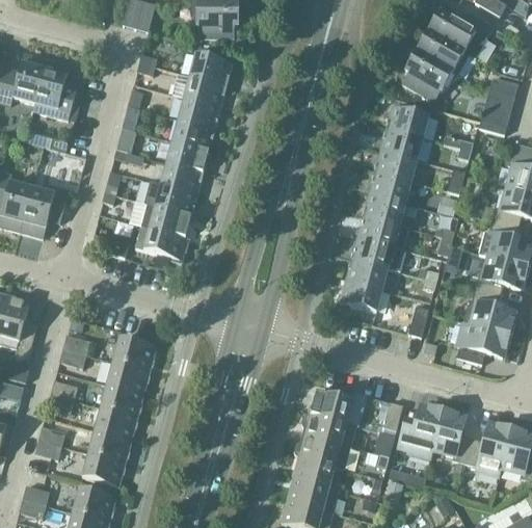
[(135,29),(142,1),(138,0),(129,0),(123,25),(135,29)]
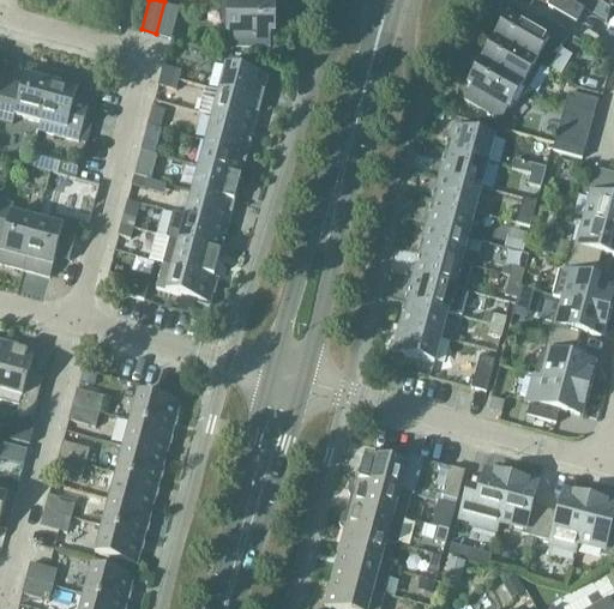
[(548,0),(548,4),(576,19),(584,6),(573,0),(548,0)]
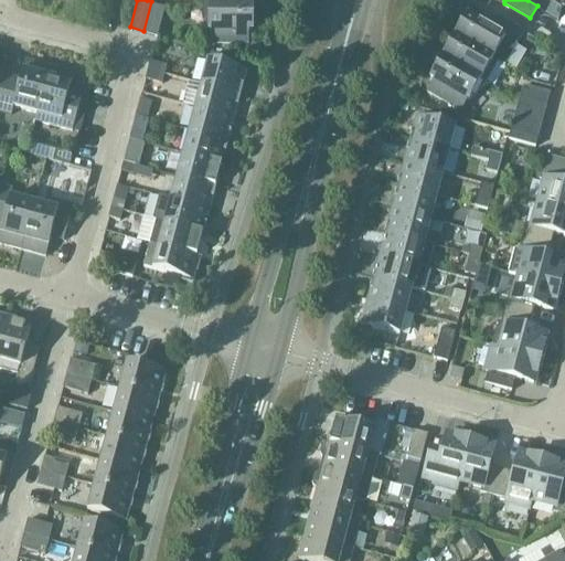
[(551,0),(545,10),(557,18),(562,4),(554,0),(551,0)]
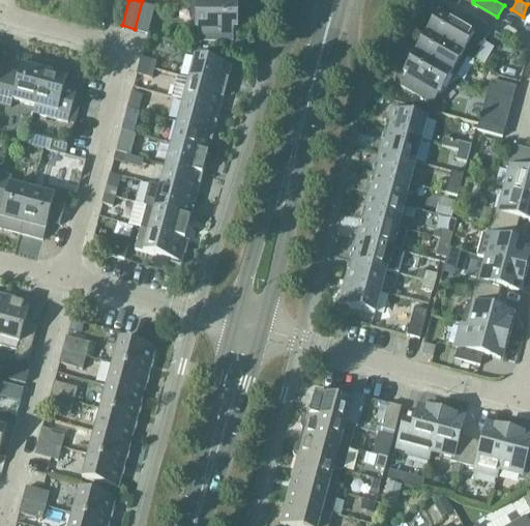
[(142,1),(135,29),(147,32),(155,5),(142,1)]
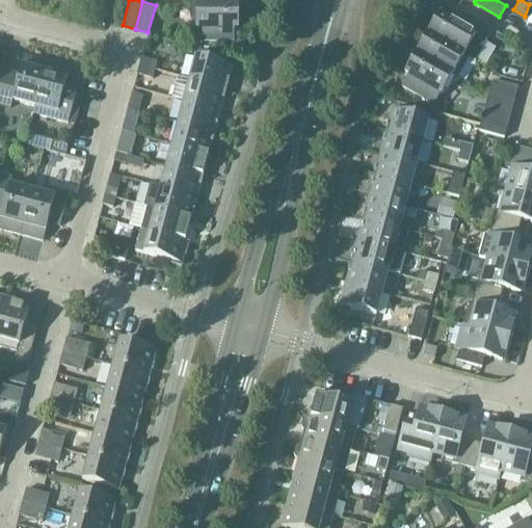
[(238,26),(238,3),(191,3),(195,23),(195,26),(197,26),(197,38),(233,38),(233,26),(238,26)]
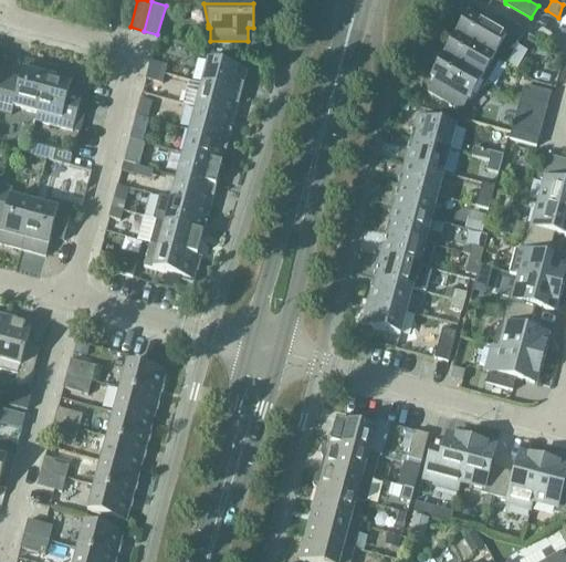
[(517,42),(524,30),(499,14),(491,27),(468,12),(456,33),(500,59),(506,62),(517,42)]
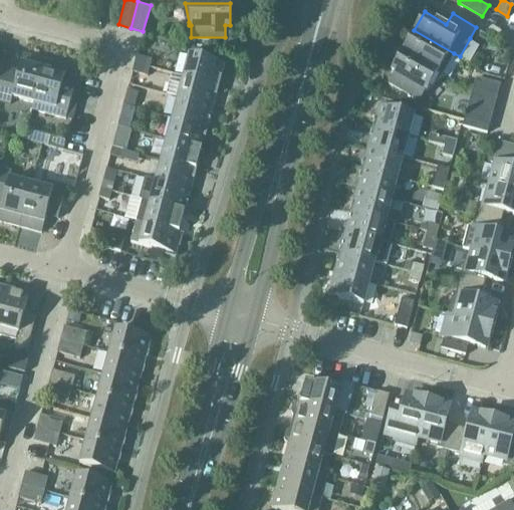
[(497,46),(502,36),(488,29),(483,39),(497,46)]
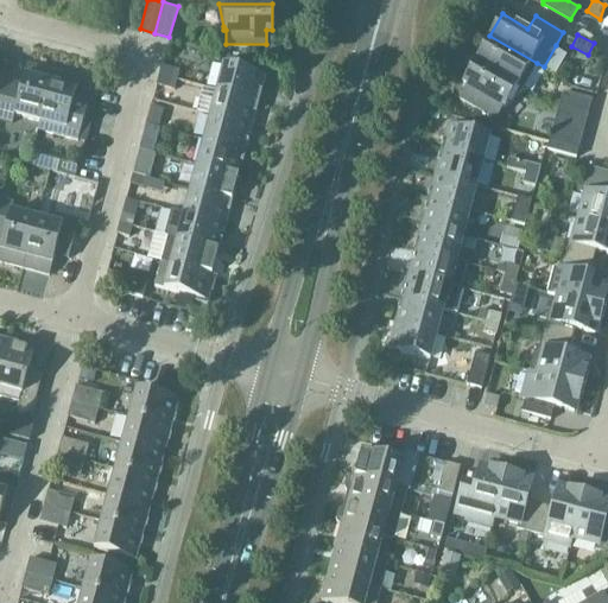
[(523,86),(537,63),(489,36),(476,59),(523,86)]
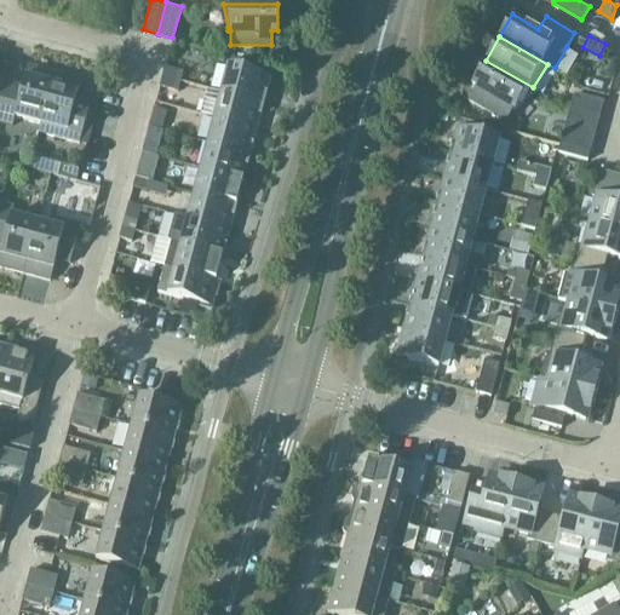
[(517,104),(533,87),(486,61),(472,82),(477,86),(470,98),(486,107),(504,118),(506,119),(512,107),(515,107),(517,104)]
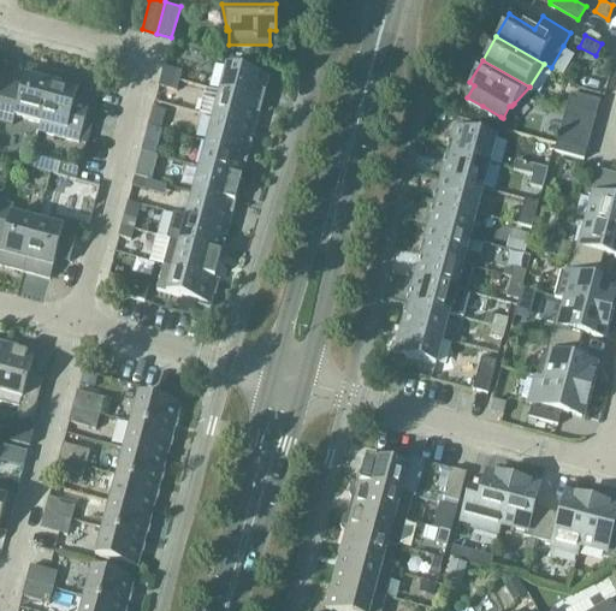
[(41,119),(54,70),(28,63),(21,88),(7,84),(0,110),(0,117),(13,122),(16,113),(41,119)]
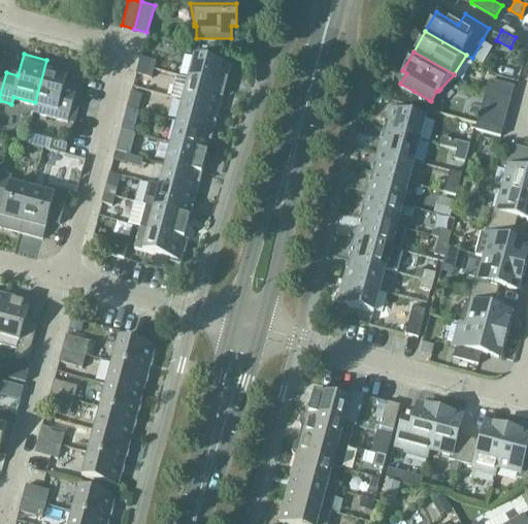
[(138,62),(149,65),(152,57),(140,54),(138,62)]
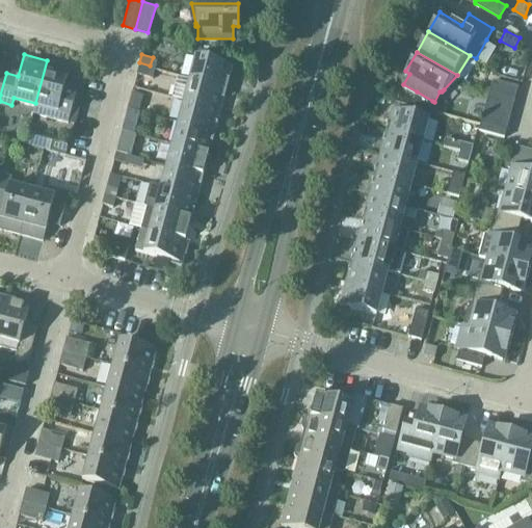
[(195,54),(190,76),(227,86),(232,63),(195,54)]
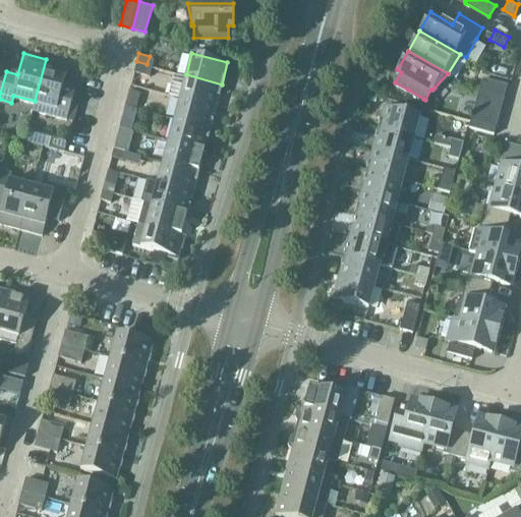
[(490,57),(488,67),(506,71),(508,61),(490,57)]
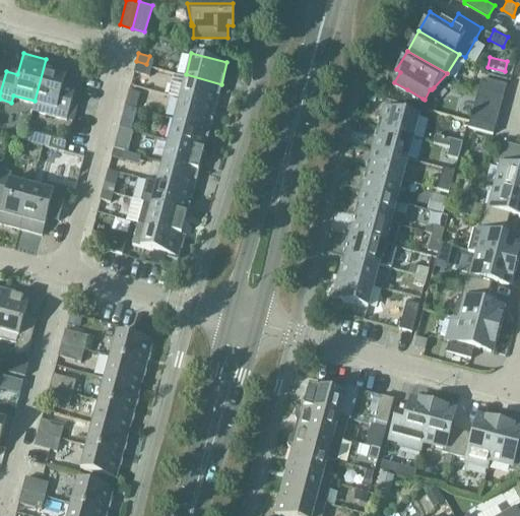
[(46,59),(35,101),(33,108),(67,117),(67,116),(74,89),(62,86),(68,65),(46,59)]
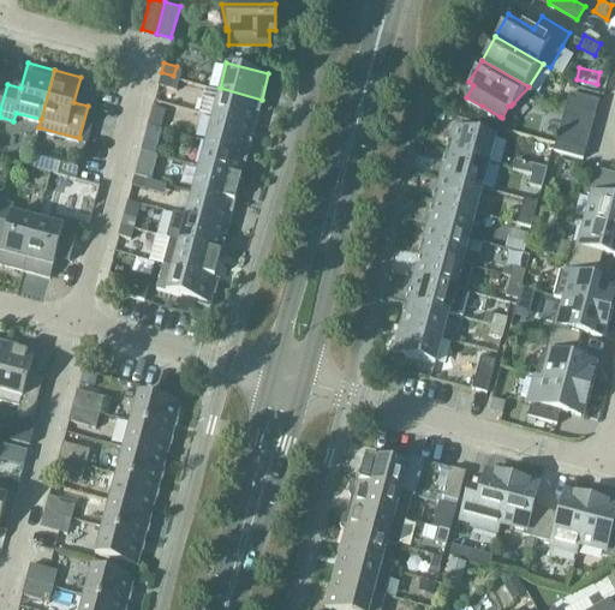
[(173,76),(161,72),(159,83),(171,85),(173,76)]
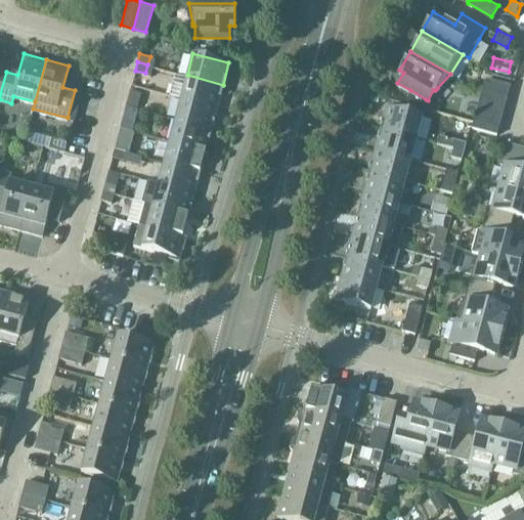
[(187,75),(181,96),(217,105),(223,85),(187,75)]
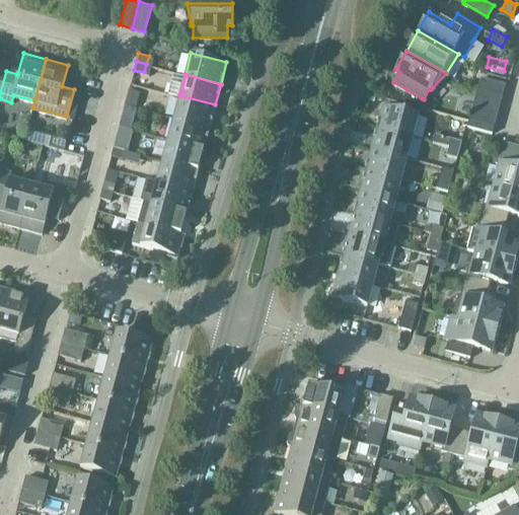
[(477,88),(502,95),(505,83),(480,76),(477,88)]
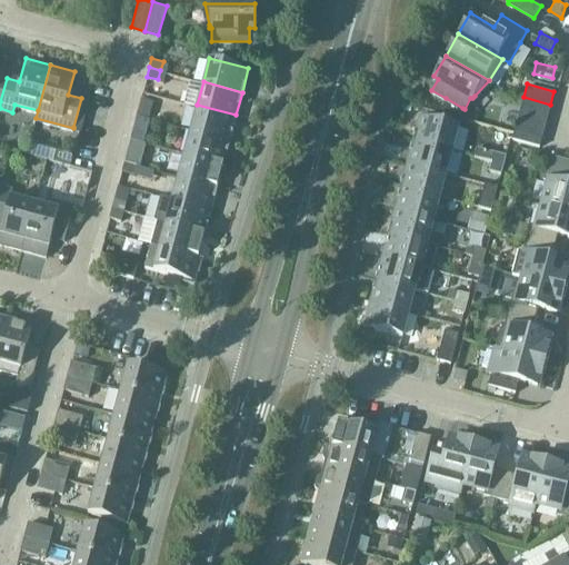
[(550,105),(523,97),(519,110),(547,118),(550,105)]
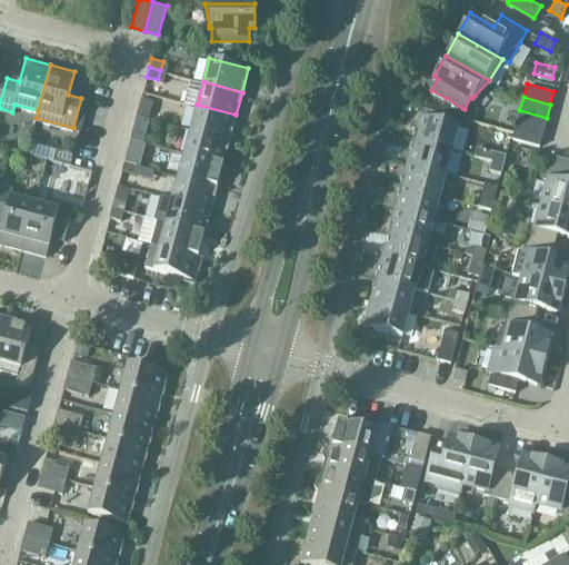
[(81,98),(73,127),(80,128),(88,100),(81,98)]
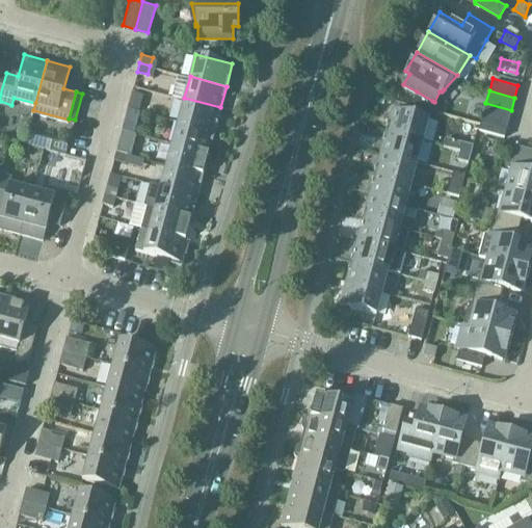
[(417,91),(410,103),(429,108),(432,101),(417,91)]
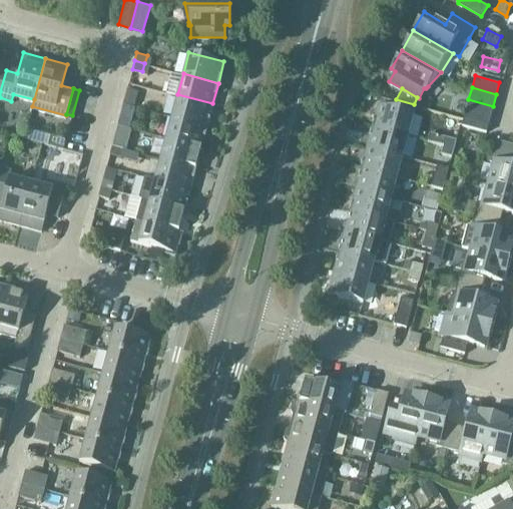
[(123,102),(133,105),(136,97),(125,94),(123,102)]
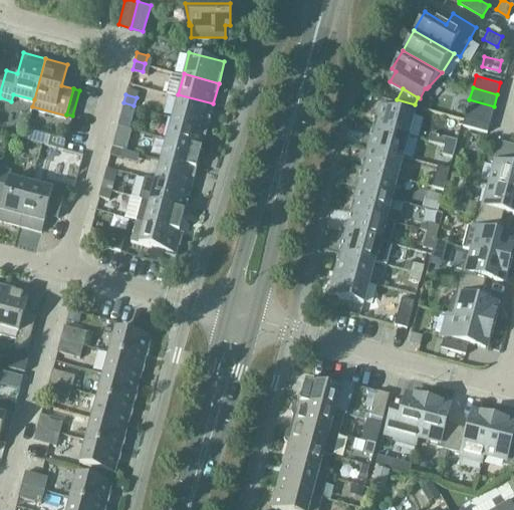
[(178,94),(173,115),(207,124),(213,103),(178,94)]
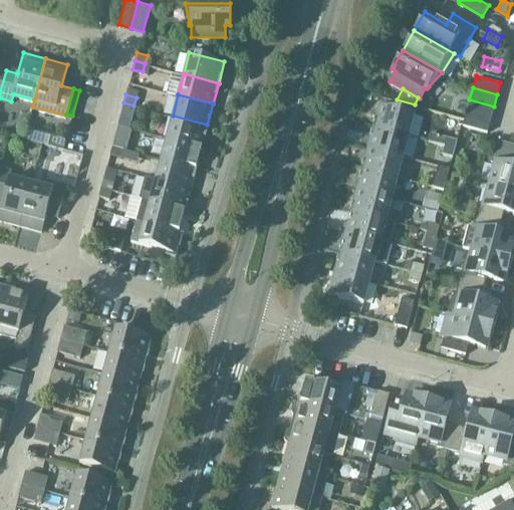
[(466,111),(490,118),(494,106),(469,99),(466,111)]
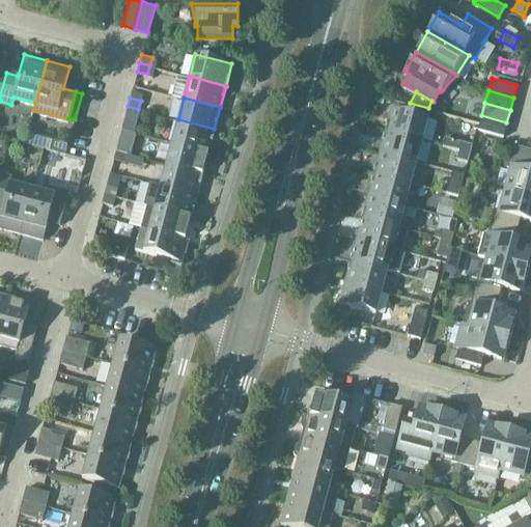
[(138,109),(128,106),(123,121),(121,128),(122,129),(133,131),(138,109)]
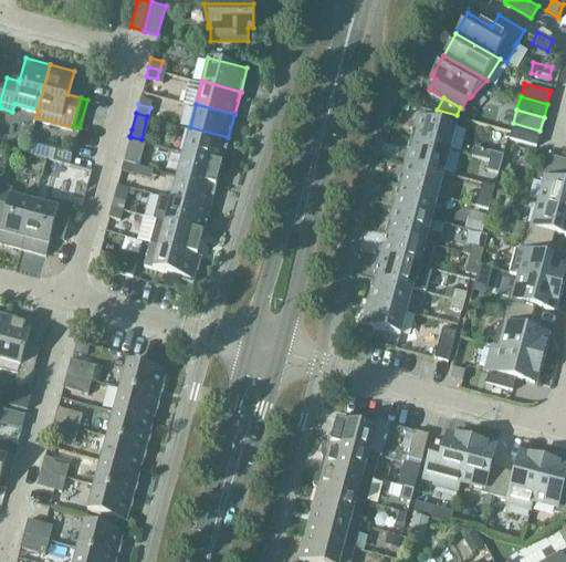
[(416,113),(409,137),(448,147),(454,123),(416,113)]
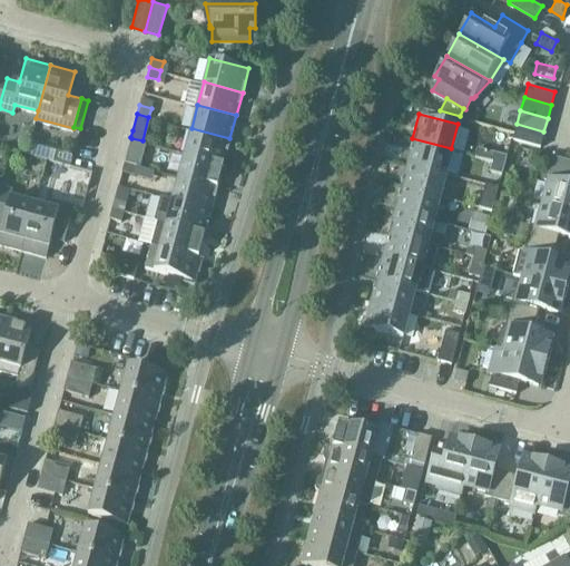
[(513,138),(540,145),(543,132),(517,124),(513,138)]
